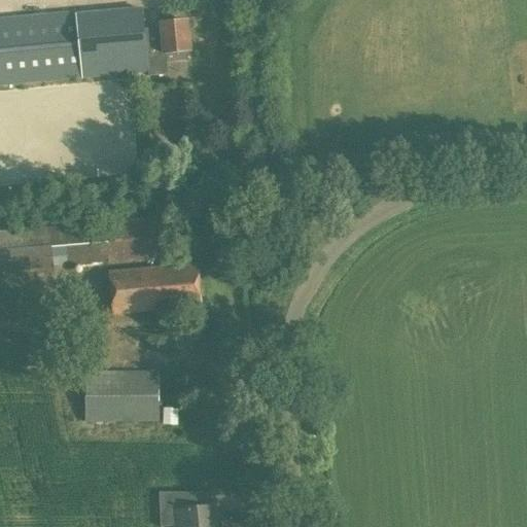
[(144,30),(141,6),(76,13),(75,10),(0,18),(0,86),(80,79),(80,80),(147,72),(148,76),(166,75),(165,63),(186,61),(185,53),(188,53),(185,22),(161,24),(161,29),(144,30)]
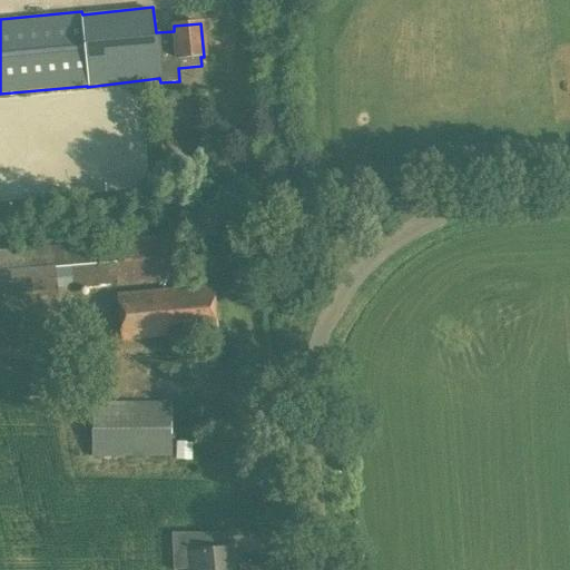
[(0,295),(182,281),(177,234),(0,249),(0,295)]
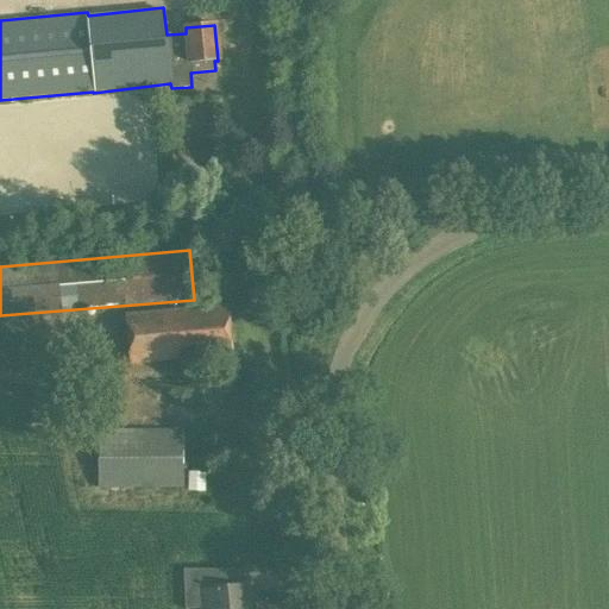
[(232,356),(228,306),(125,314),(130,365),(232,356)]
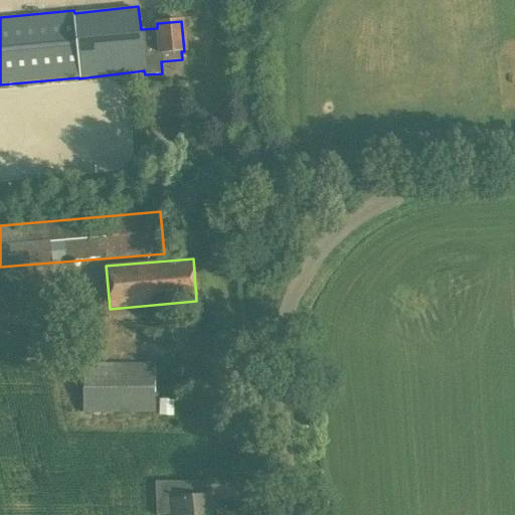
[(83,388),(83,413),(155,413),(155,364),(120,364),(120,388),(83,388)]
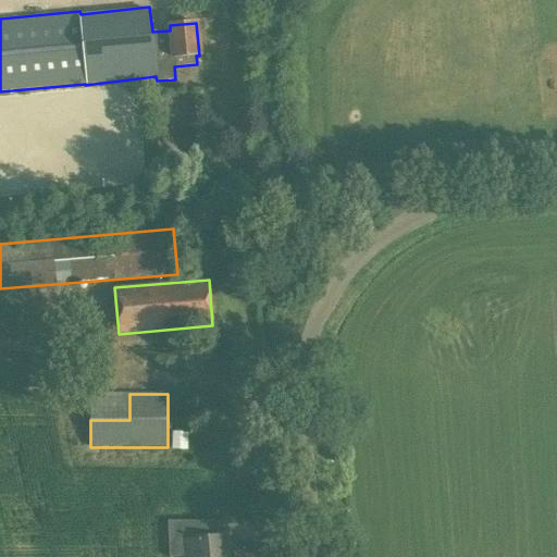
[(217,535),(215,521),(166,520),(169,556),(185,556),(227,556),(226,535),(217,535)]
